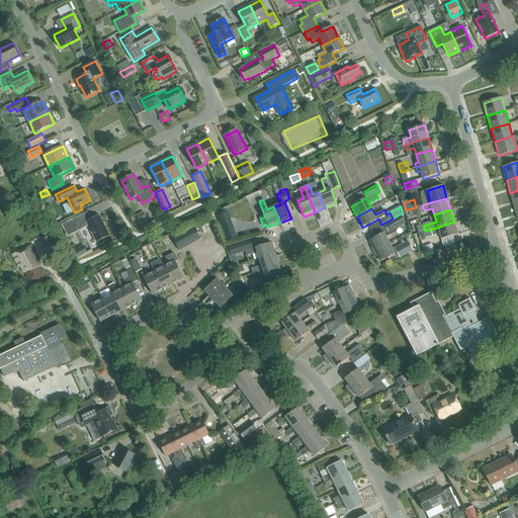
[(56,216),(60,224),(70,219),(66,210),(56,216)]
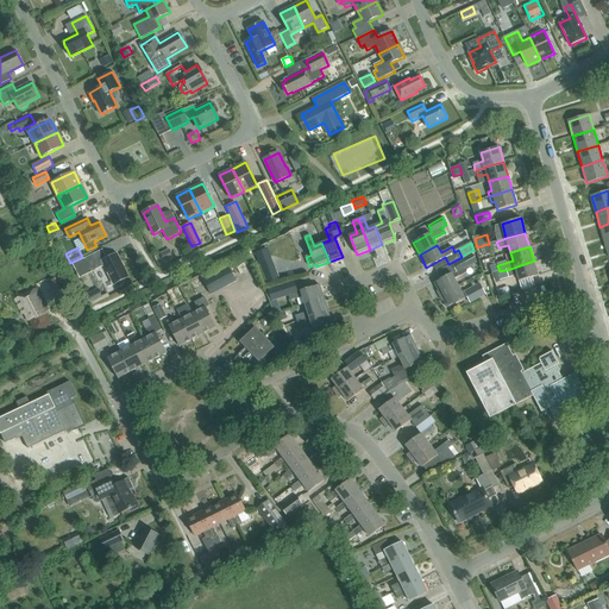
[(164,262),(174,257),(169,249),(161,253),(164,262)]
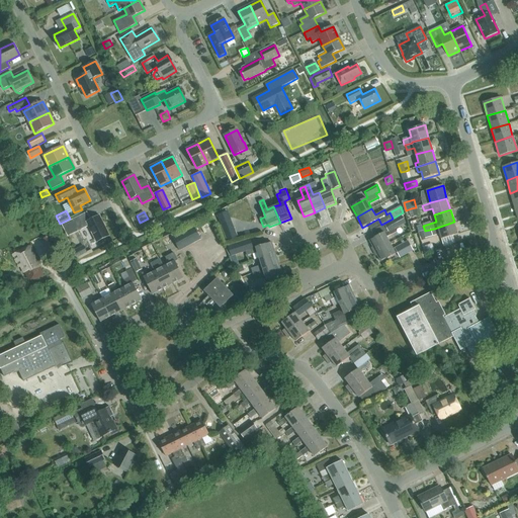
[(89,226),(97,242),(110,236),(100,216),(91,220),(87,212),(63,225),(68,236),(89,226)]
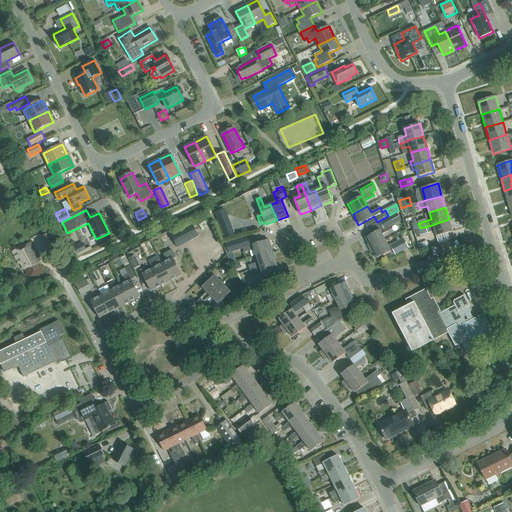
[(383,228),(365,238),(371,248),(386,240),(383,234),(392,229),(390,225),(400,220),(397,213),(380,222),(383,228)]
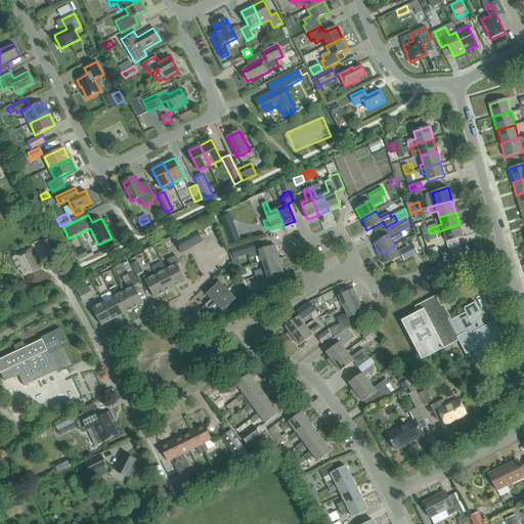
[(460,224),(439,231),(441,236),(444,235),(446,243),(463,237),(460,224)]
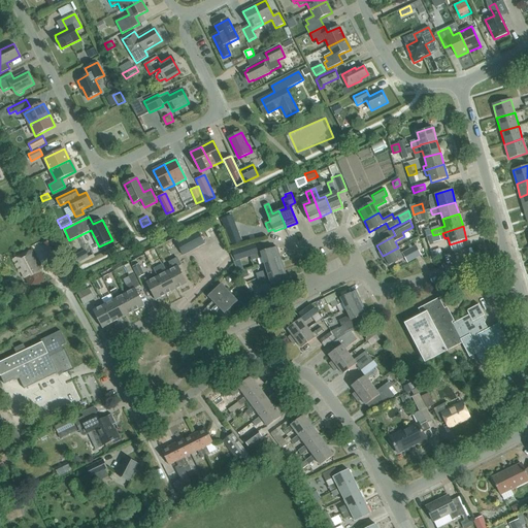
[(198,231),(176,242),(184,255),(205,243),(198,231)]
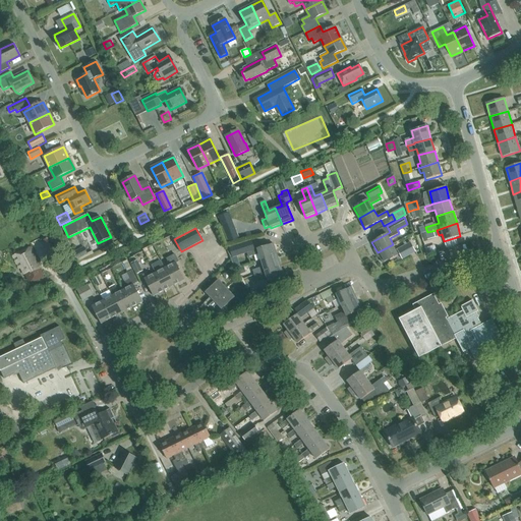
[(235,230),(225,234),(228,243),(238,239),(235,230)]
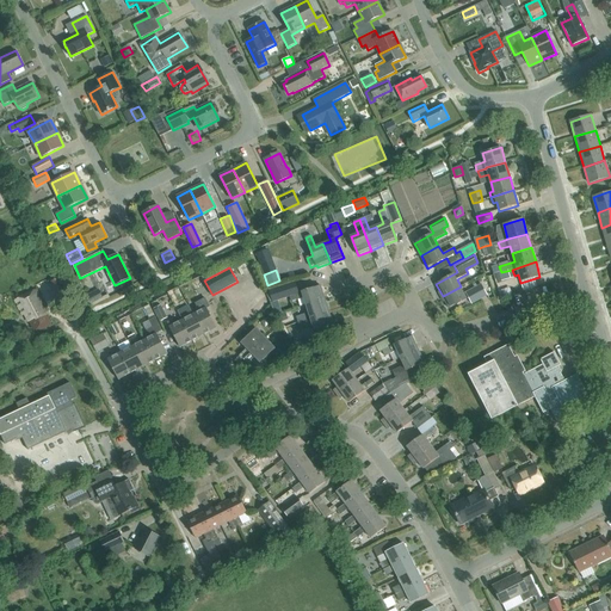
[(57,277),(51,283),(59,290),(65,285),(57,277)]
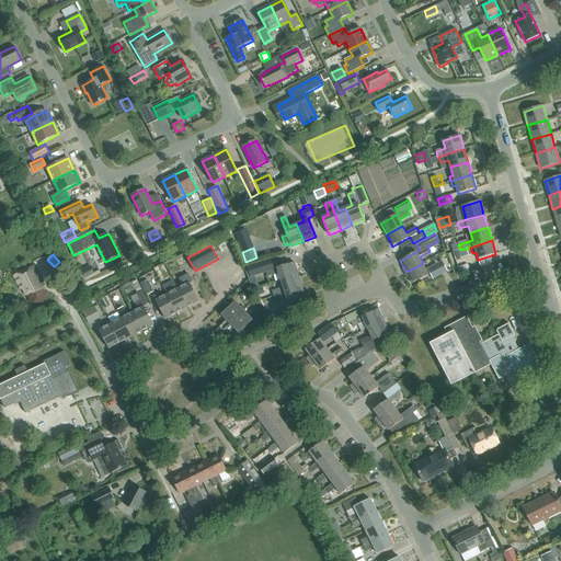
[(251,277),(266,272),(273,270),(270,260),(247,267),(251,277)]
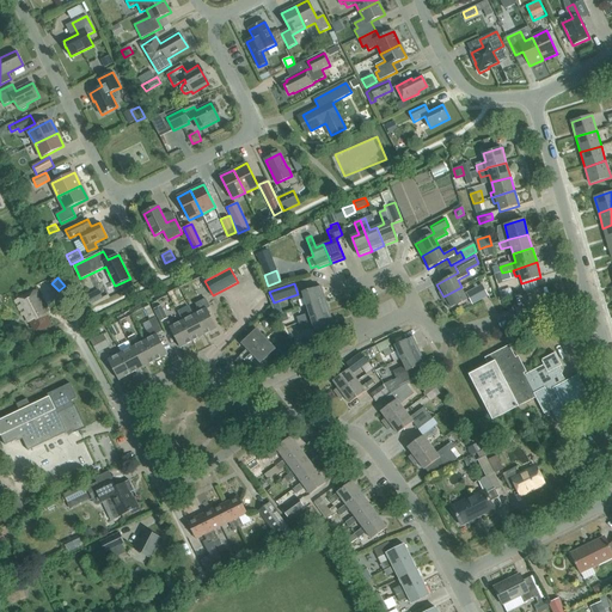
[(465,294),(461,287),(444,297),(450,310),(470,299),(472,305),(489,297),(483,285),(465,294)]
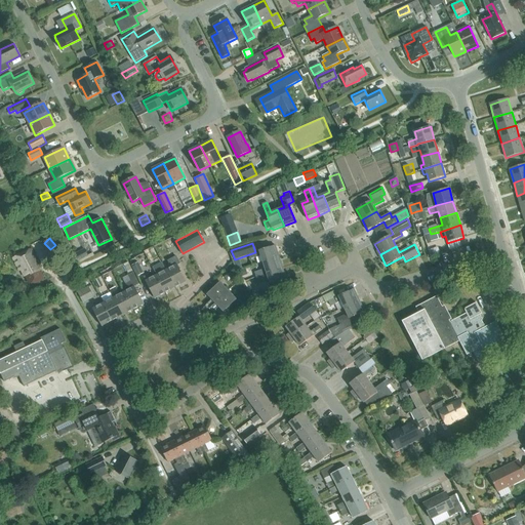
[(276,246),(255,252),(249,254),(250,259),(260,256),(263,263),(279,257),(276,246)]
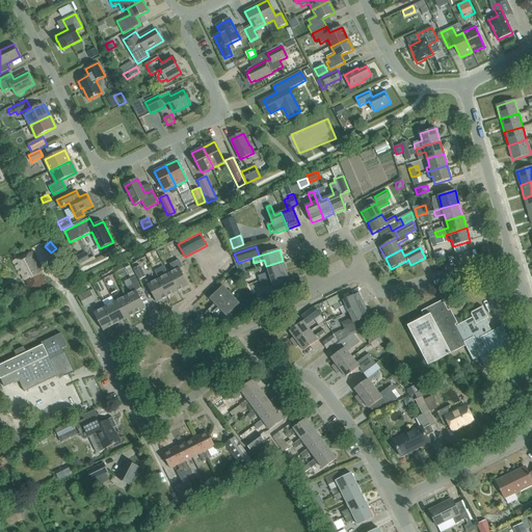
[(75,257),(78,265),(90,260),(86,251),(75,257)]
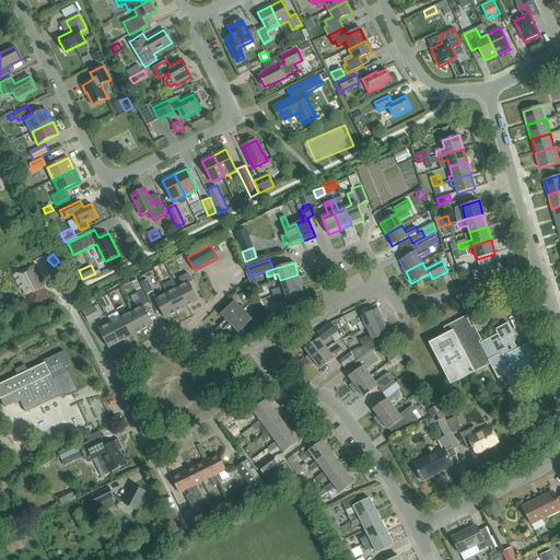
[(33,305),(47,298),(42,287),(44,286),(33,266),(13,276),(20,289),(23,288),(33,305)]
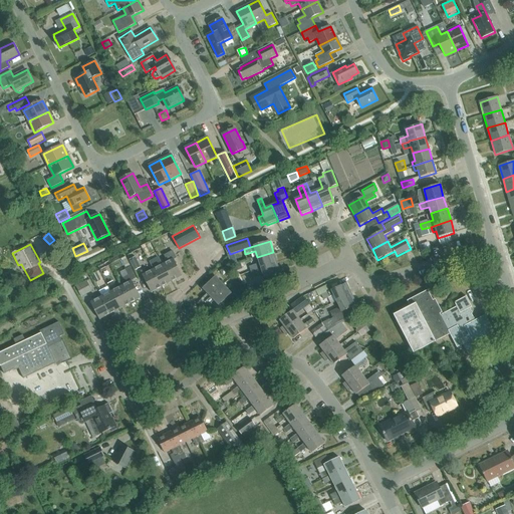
[(168,262),(164,264),(172,281),(183,276),(174,259),(177,258),(173,251),(165,255),(168,262)]
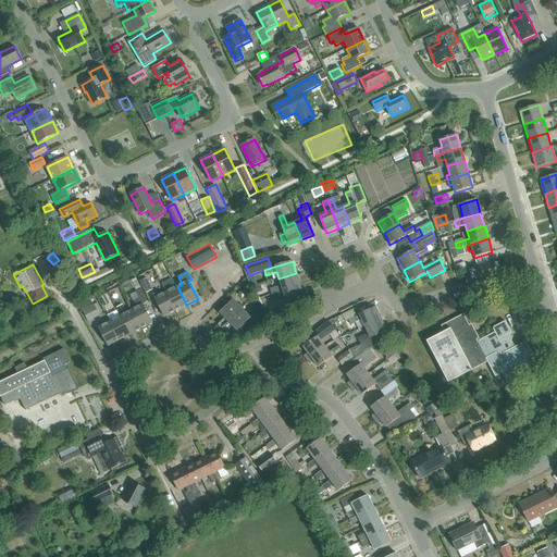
[(270,289),(272,294),(300,285),(296,273),(279,279),(281,285),(270,289)]
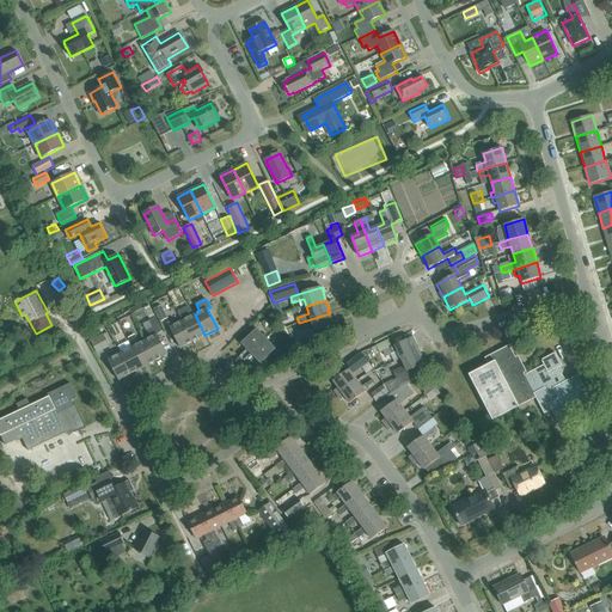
[(169,318),(161,305),(153,310),(160,322),(169,318)]
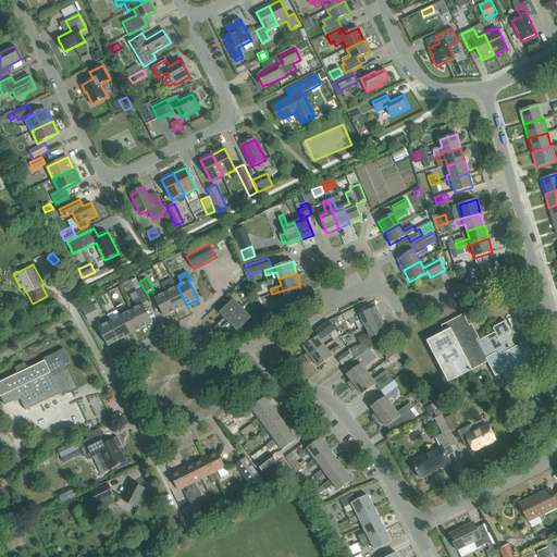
[(305,297),(301,289),(300,285),(272,294),(273,299),(284,295),(287,302),(305,297)]
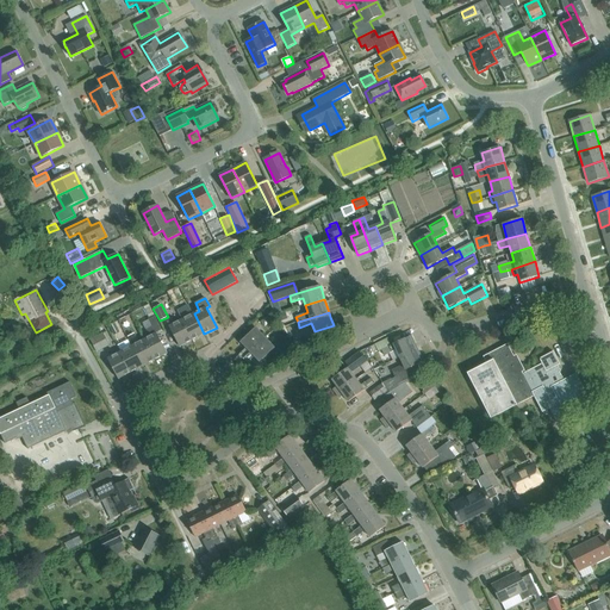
[(204,334),(194,313),(181,319),(192,340),(204,334)]
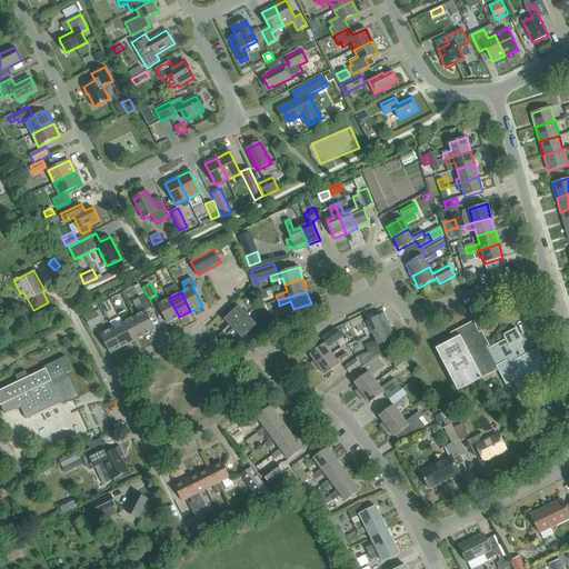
[(145,296),(139,299),(141,305),(137,307),(140,313),(135,317),(145,336),(156,330),(146,310),(151,308),(145,296)]
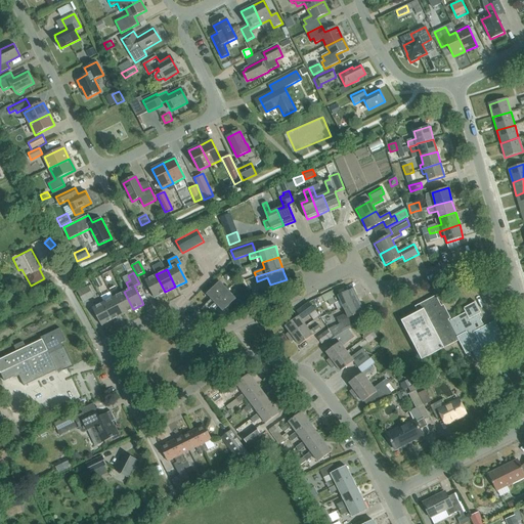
[(155,298),(165,292),(156,274),(151,277),(149,273),(144,276),(145,280),(155,298)]
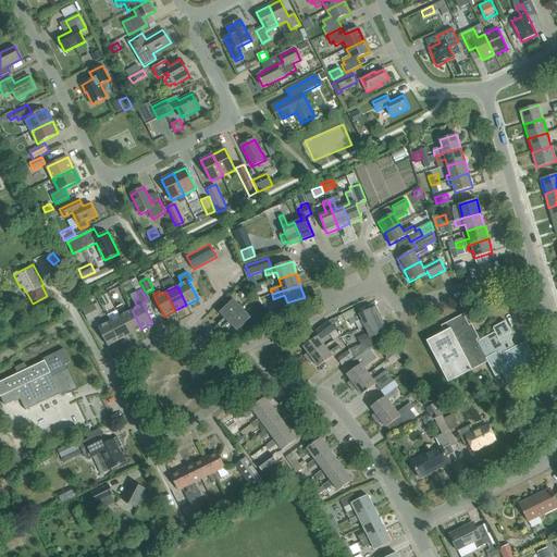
[(106,295),(99,298),(103,306),(109,304),(106,295)]
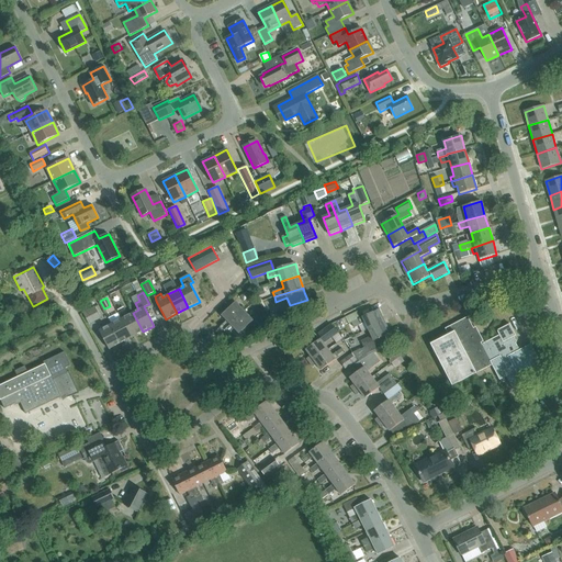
[(221,327),(224,330),(224,332),(227,335),(234,328),(239,334),(254,321),(236,302),(222,315),(226,321),(221,327)]
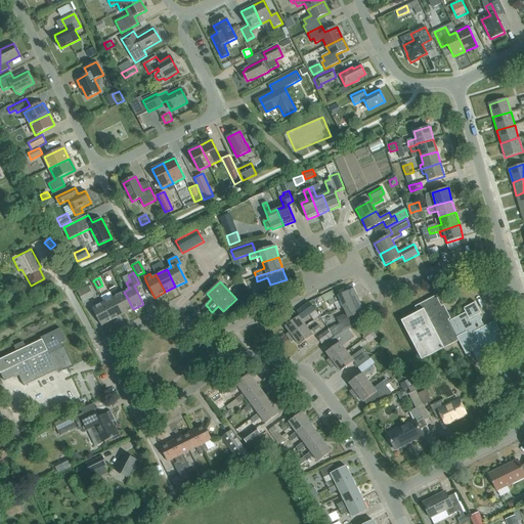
[(94,296),(89,286),(78,292),(83,302),(94,296)]
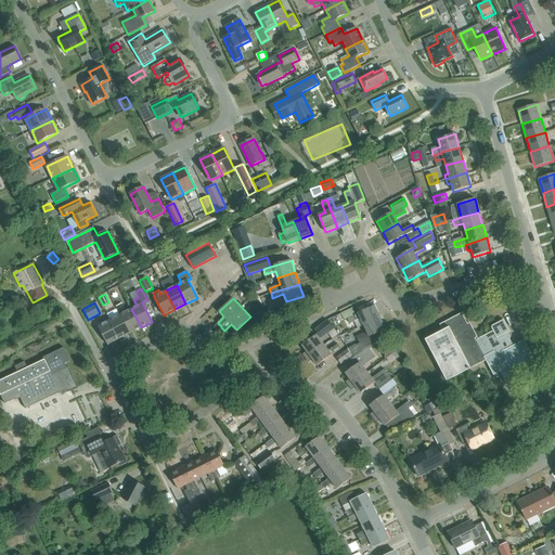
[(116,307),(120,314),(130,333),(141,327),(131,309),(127,311),(123,304),(116,307)]
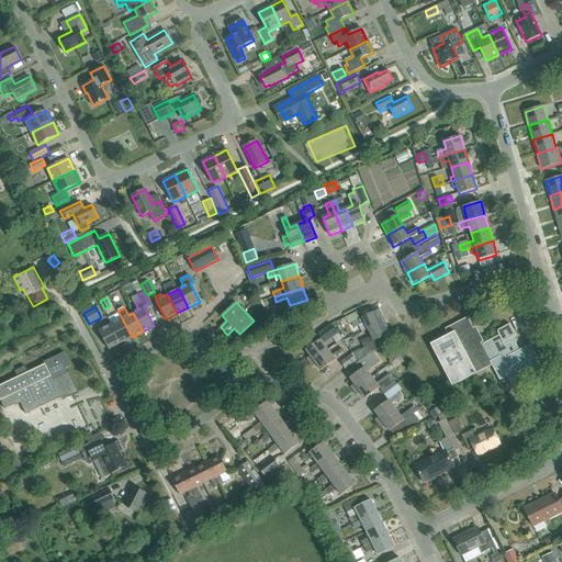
[(361,318),(358,312),(346,317),(349,324),(352,323),(355,328),(364,323),(368,329),(385,322),(379,310),(361,318)]
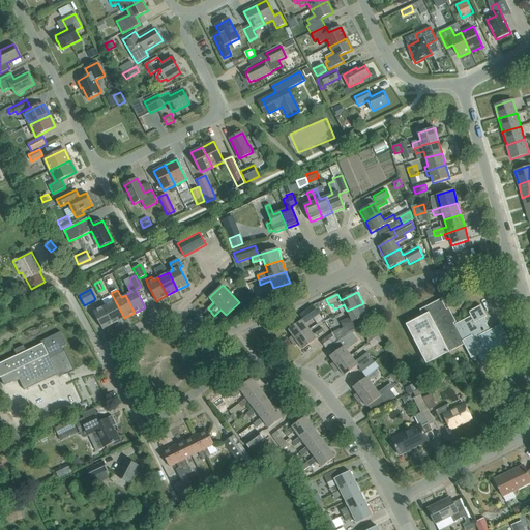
[(490,330),(483,319),(487,317),(481,306),(469,313),(471,317),(454,325),(441,299),(420,311),(422,316),(406,325),(427,364),(464,345),(471,358),(477,355),(483,366),(492,362),(488,355),(510,344),(500,325),(490,330)]
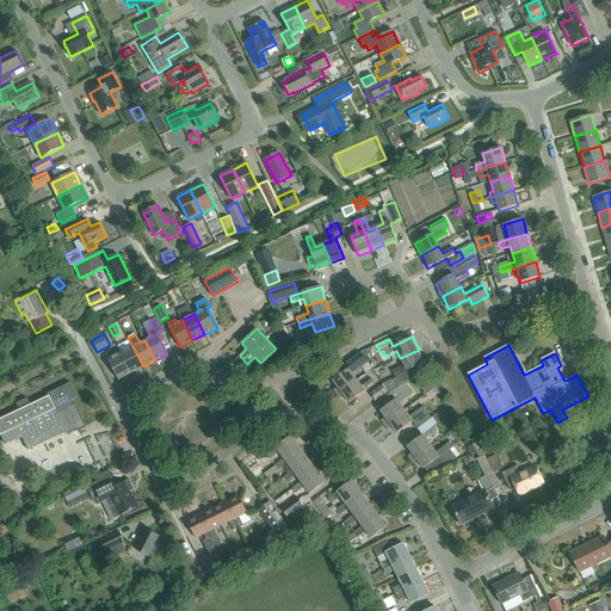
[(131,374),(143,366),(133,346),(121,353),(131,374)]
